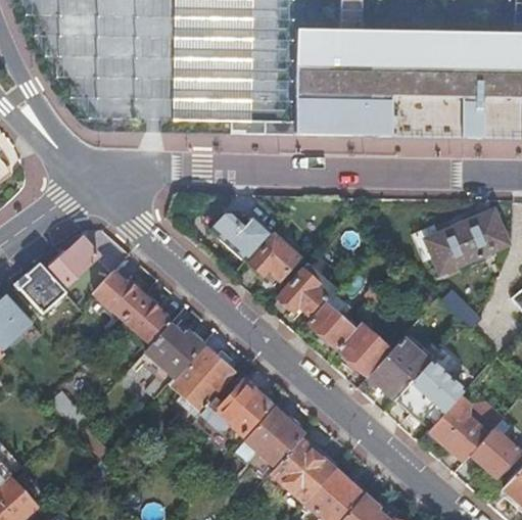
[(175,0),(173,117),(231,117),(231,131),(294,132),(296,28),(296,0),(175,0)]
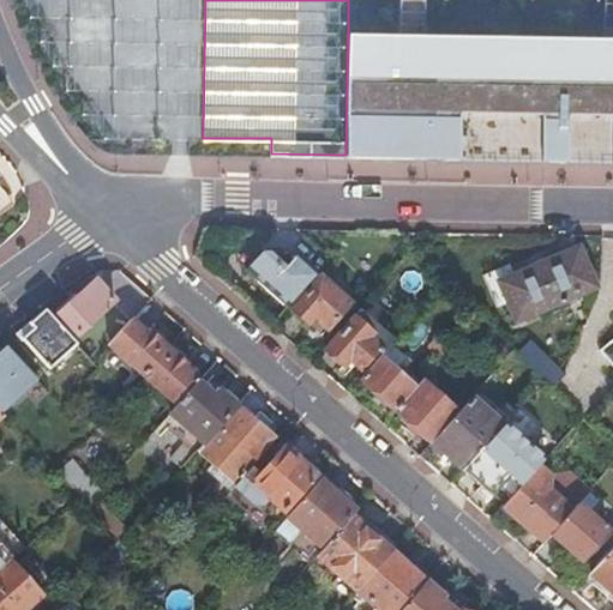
[(612,36),(400,34),(348,32),(346,155),(612,159),(612,36)]
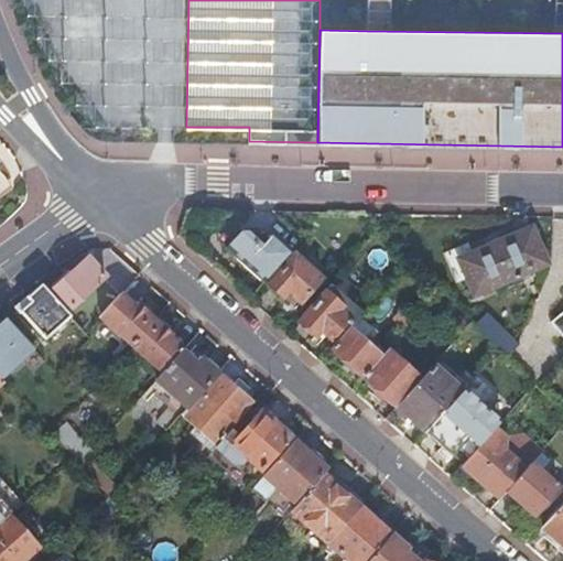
[(0,195),(11,187),(0,172),(0,195)]
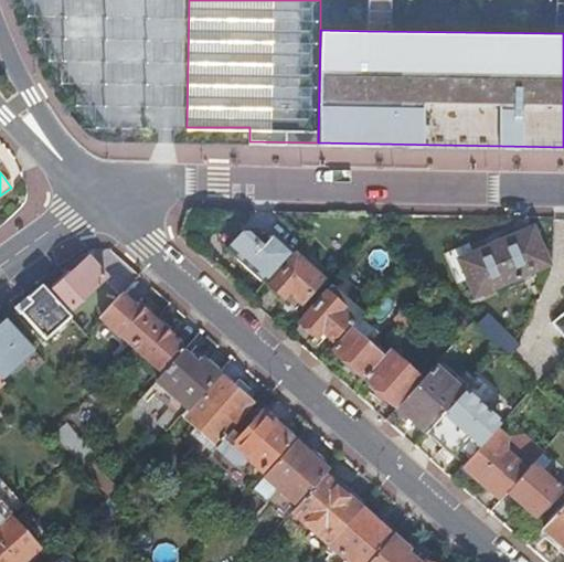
[(457,282),(468,277),(475,294),(529,272),(531,277),(535,275),(534,269),(549,263),(549,261),(533,225),(475,251),(470,241),(445,251),(457,282)]
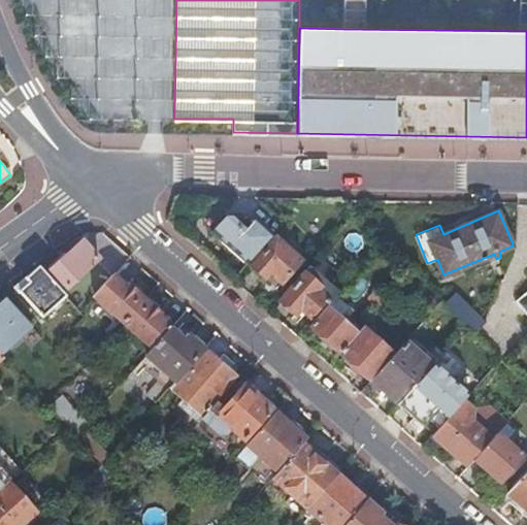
[(211,232),(248,263),(251,266),(275,238),(276,236),(273,233),(258,216),(226,217),(211,232)]
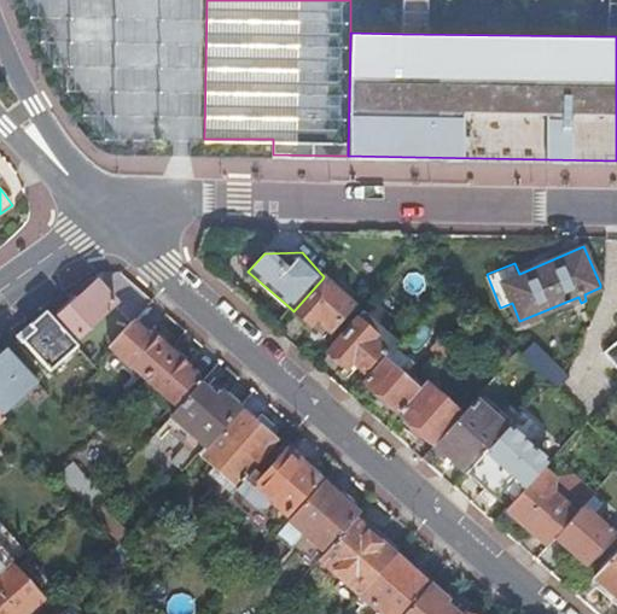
[(353,305),(322,279),(294,311),(309,325),(316,319),(330,329),(353,305)]
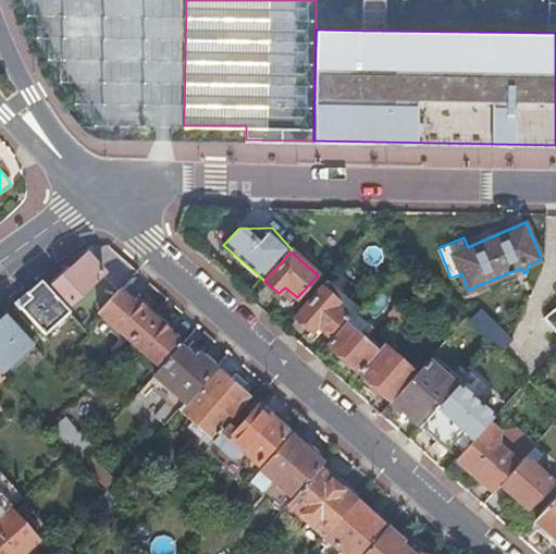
[(48,288),(64,307),(101,272),(85,255),(69,270),(66,268),(50,282),(52,284),(48,288)]
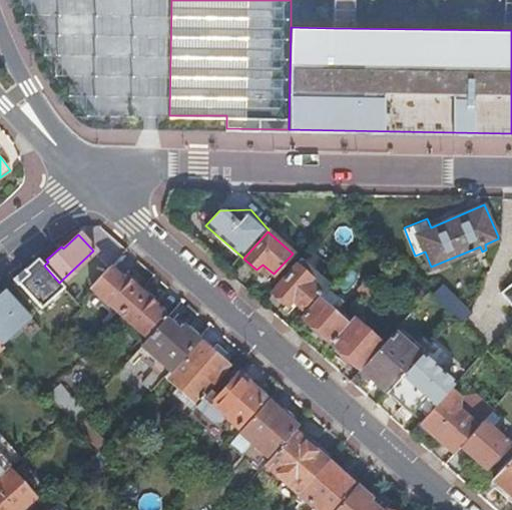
[(44,266),(37,258),(24,270),(27,274),(18,283),(40,308),(63,287),(59,283),(44,266)]
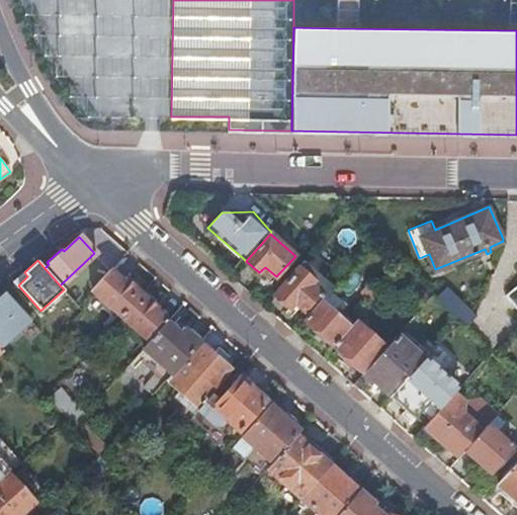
[(323,298),(333,286),(304,262),(298,268),(274,294),(290,309),(296,303),(306,311),(320,295),(323,298)]
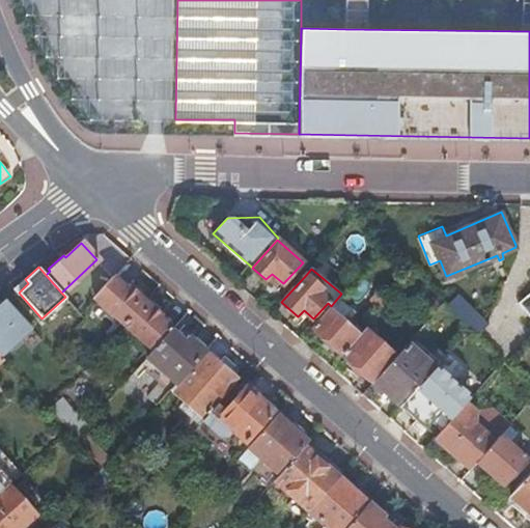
[(355,279),(384,307),(390,301),(361,271),(355,279)]
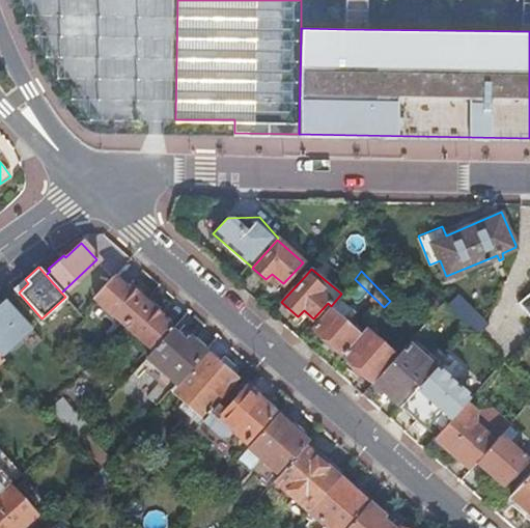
[(123,324),(144,301),(128,285),(127,287),(113,276),(93,297),(123,324)]
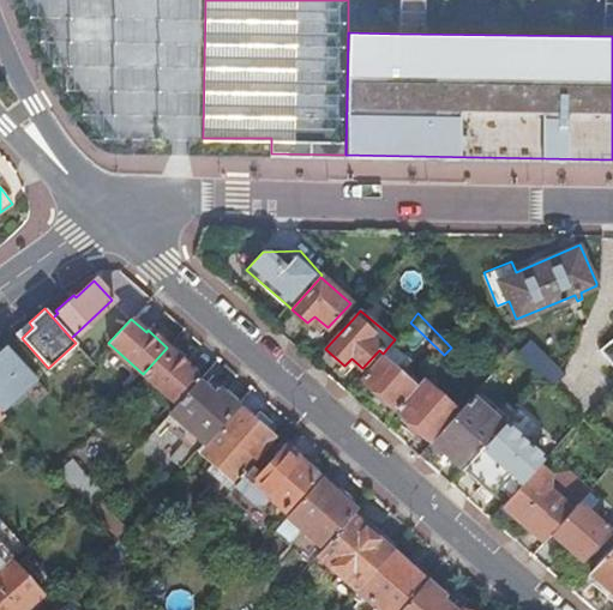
[(517,351),(544,379),(552,387),(565,375),(528,339),(517,351)]
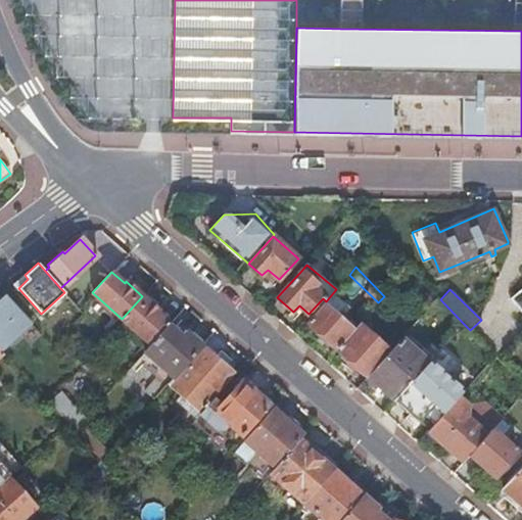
[(0,347),(1,349),(30,323),(3,294),(0,296),(0,347)]
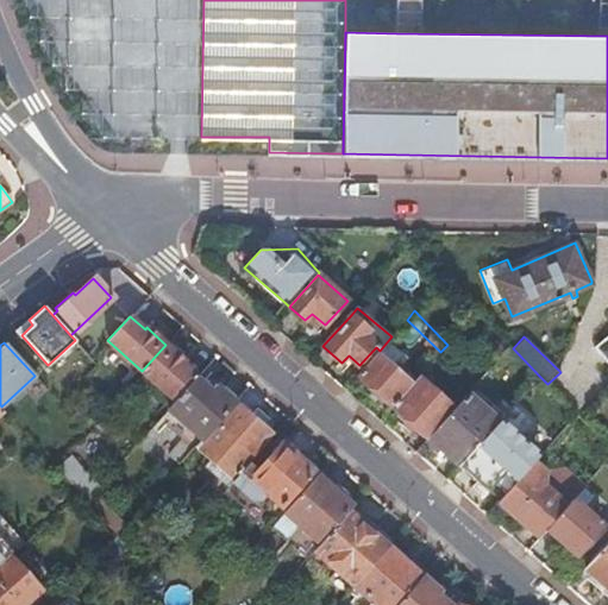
[(175,401),(194,378),(196,375),(181,363),(183,360),(165,345),(142,371),(175,401)]
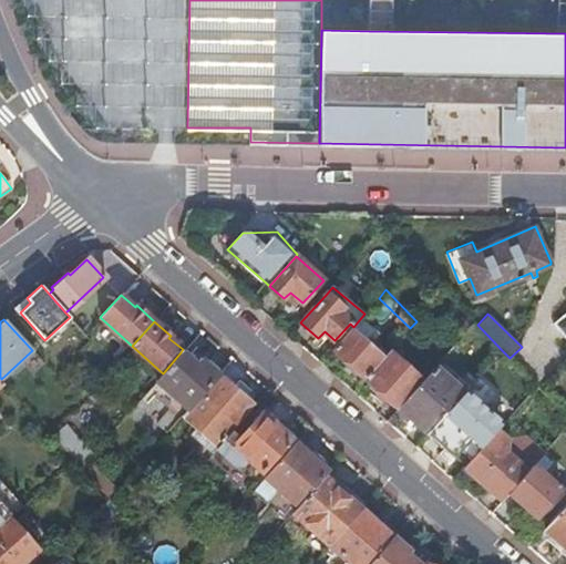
[(417,321),(410,328),(421,338),(428,332),(417,321)]
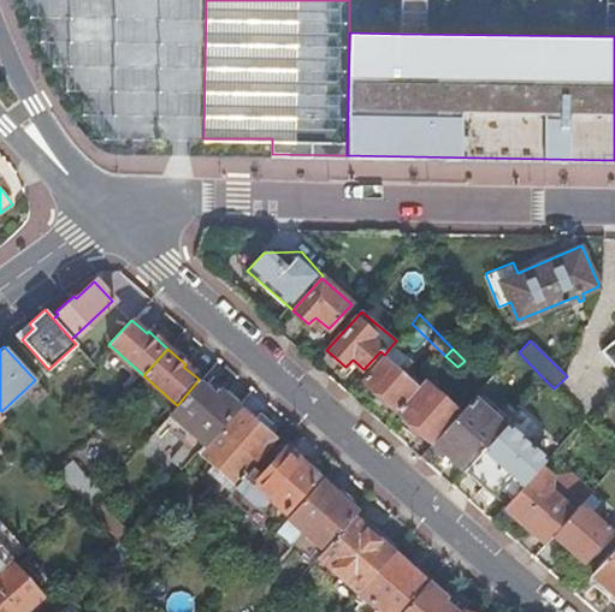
[(362,379),(398,410),(418,390),(409,382),(413,378),(407,372),(403,376),(398,372),(382,357),(362,379)]
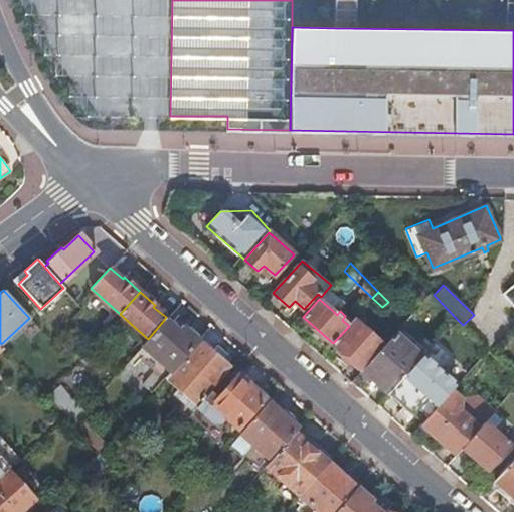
[(333,343),(363,370),(384,345),(355,319),(349,326),(333,343)]
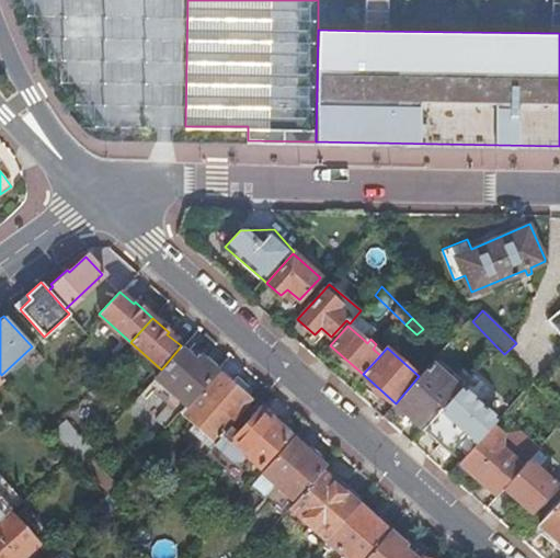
[(216,372),(215,371),(198,356),(194,362),(179,349),(161,369),(155,376),(186,405),(216,372)]
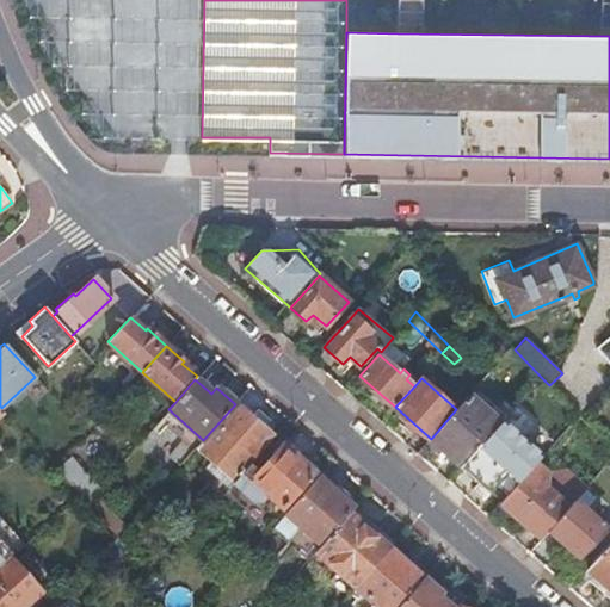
[(461,466),(488,437),(501,421),(470,394),(456,409),(431,439),(461,466)]
